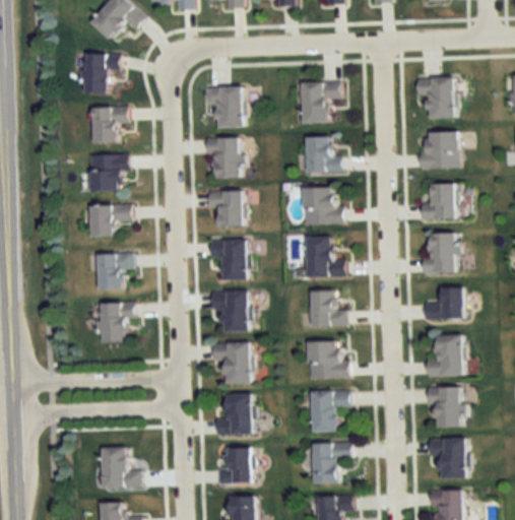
[(144,18),(122,0),(109,0),(88,24),(109,42),(123,24),(132,33),(144,18)]
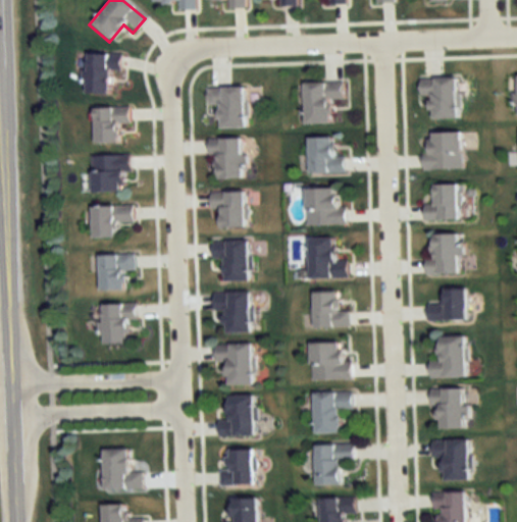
[(189,0),(190,7),(175,8),(174,0),(168,0),(169,3),(160,3),(159,0),(189,0)]
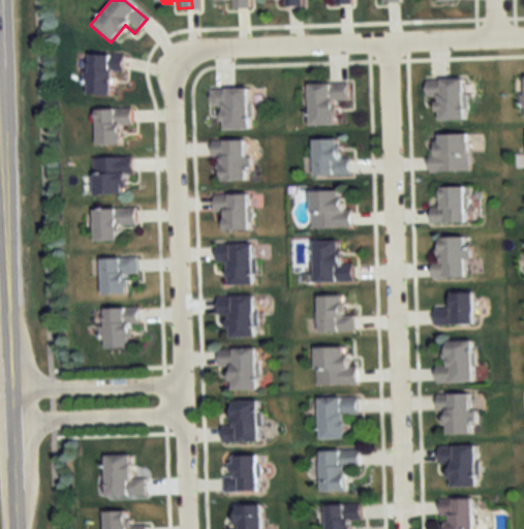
[(226,0),(227,9),(243,9),(243,0),(226,0)]
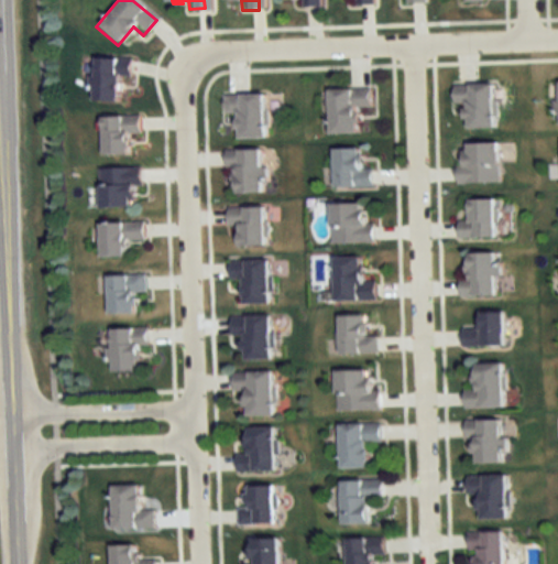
[(90,102),(116,102),(116,79),(128,79),(128,60),(91,60),(90,102)]
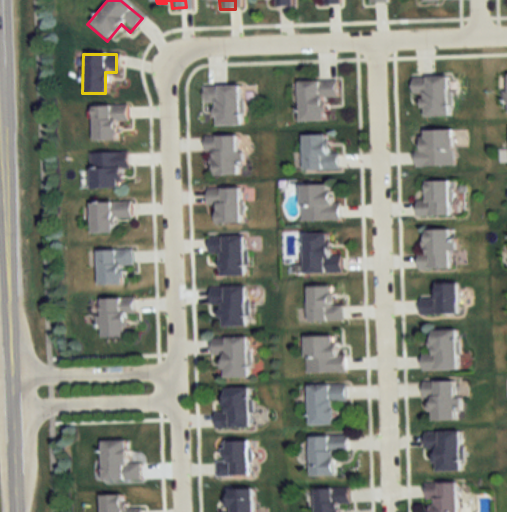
[(445,118),(445,78),(408,78),(408,96),(421,96),(421,118),(445,118)]
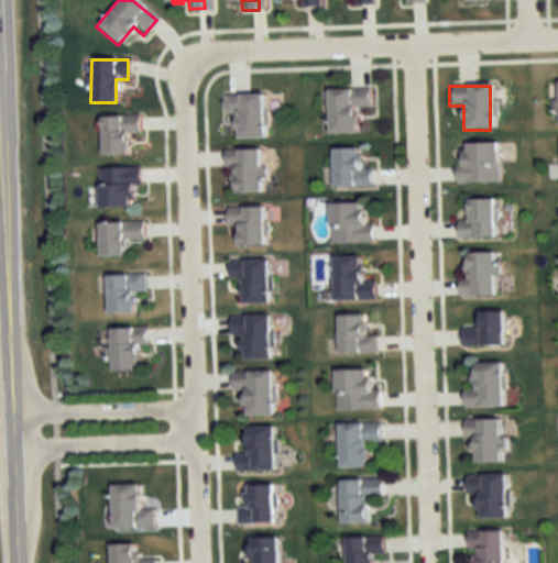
[(325,90),(325,134),(353,134),(353,109),(367,109),(367,90),(325,90)]
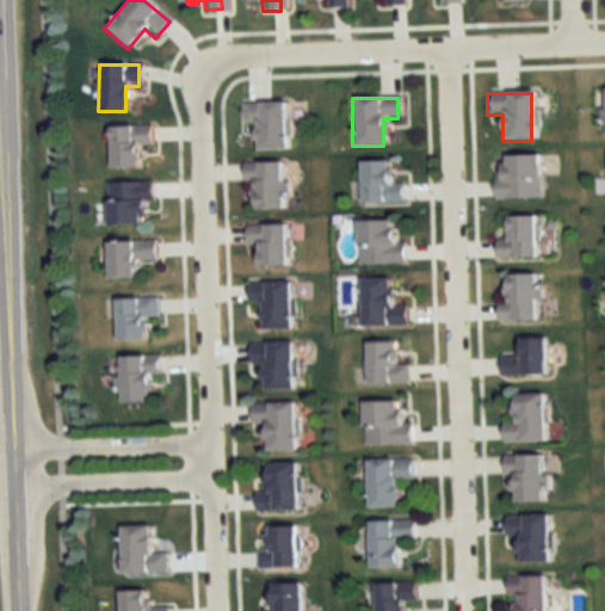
[(282,103),(238,104),(238,124),(254,124),(254,150),(283,150),(282,103)]
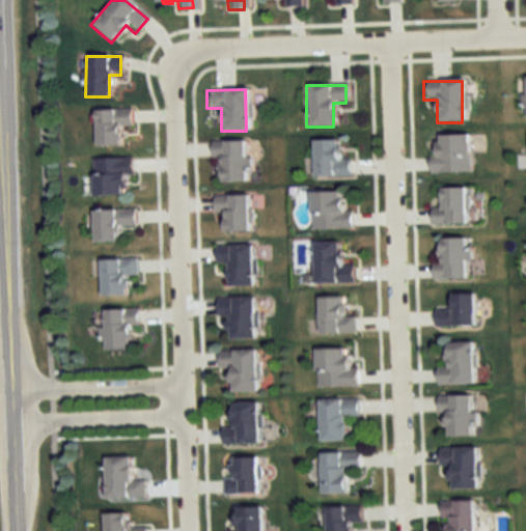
[(92,110),(92,147),(117,147),(117,127),(129,127),(129,110),(92,110)]
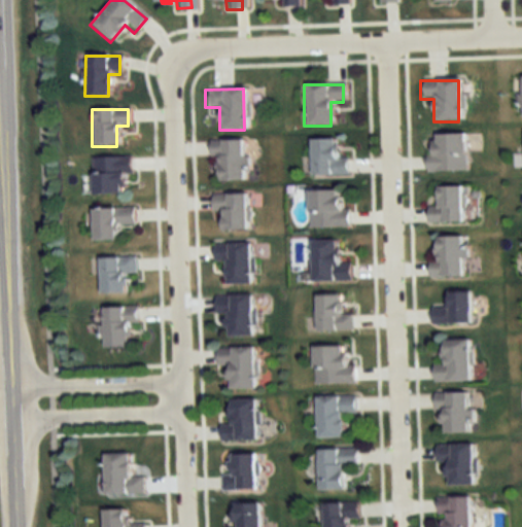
[(423,172),(462,172),(462,135),(432,135),(432,146),(423,146),(423,172)]
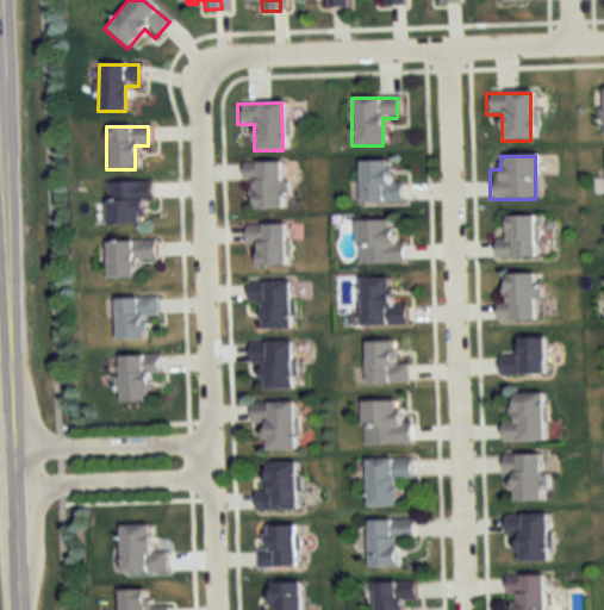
[(250,210),(280,209),(280,162),(240,163),(241,184),(250,184),(250,210)]
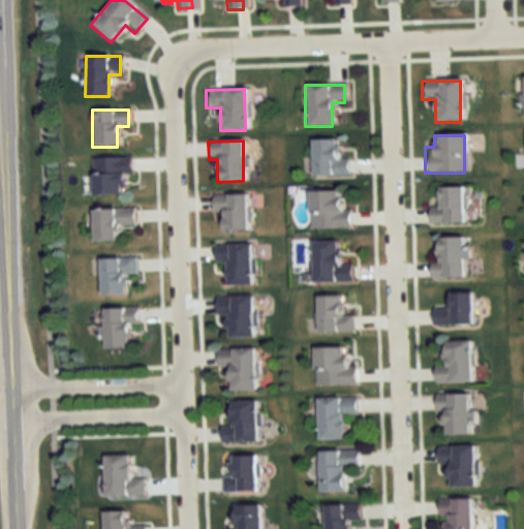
[(310,141),(310,177),(345,177),(345,159),(334,159),(334,141),(310,141)]
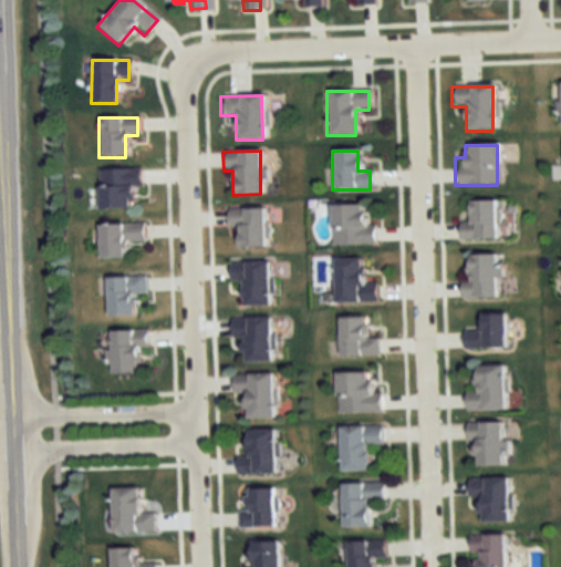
[(96,169),(96,208),(132,208),(132,189),(138,189),(138,169),(96,169)]
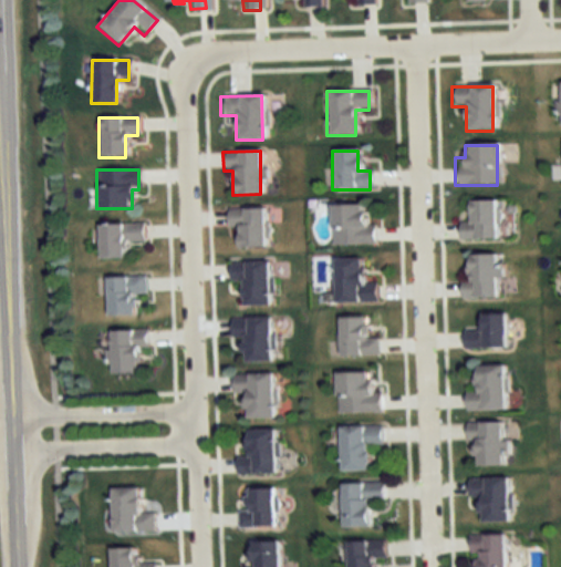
[(467,222),(457,222),(457,238),(494,238),(494,199),(467,199),(467,222)]
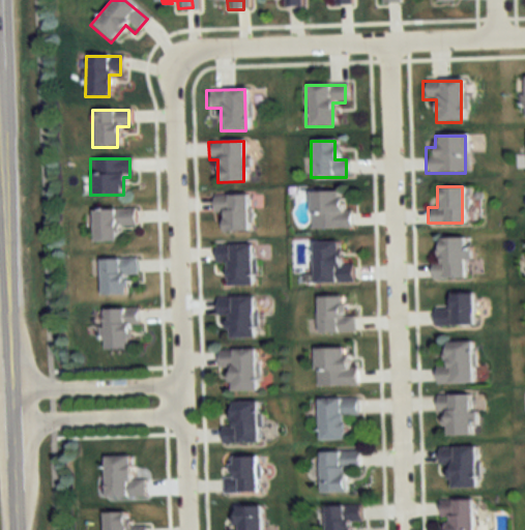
[(309,189),(309,228),(348,228),(348,210),(338,210),(338,189),(309,189)]
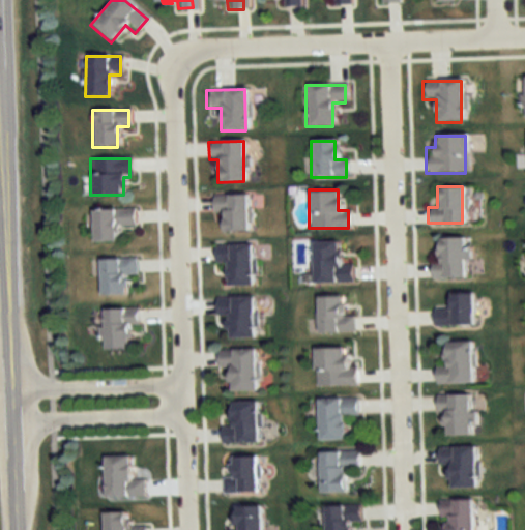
[(221,230),(245,230),(245,194),(210,194),(210,211),(221,211),(221,230)]
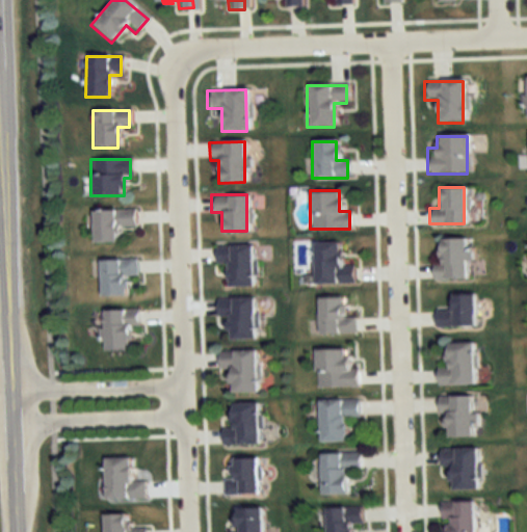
[(90,209),(90,241),(115,241),(115,227),(132,227),(132,209),(90,209)]
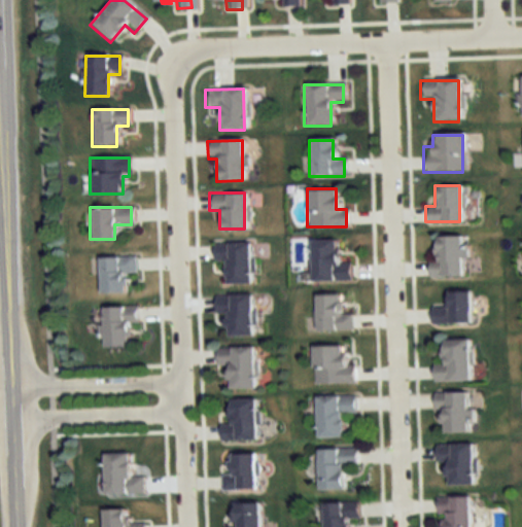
[(460,276),(460,236),(437,236),(437,258),(427,258),(427,276),(460,276)]
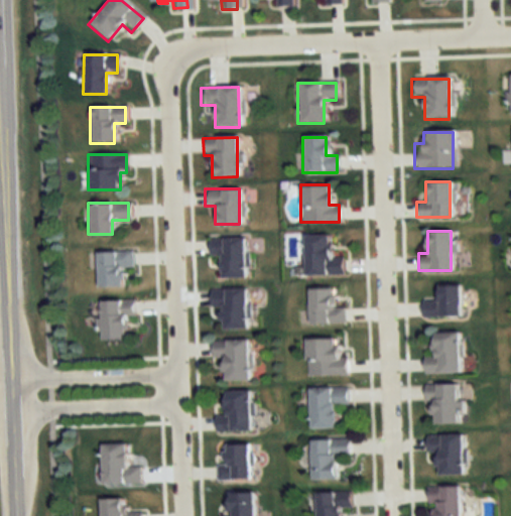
[(328,234),(303,234),(303,274),(341,274),(341,256),(328,256),(328,234)]
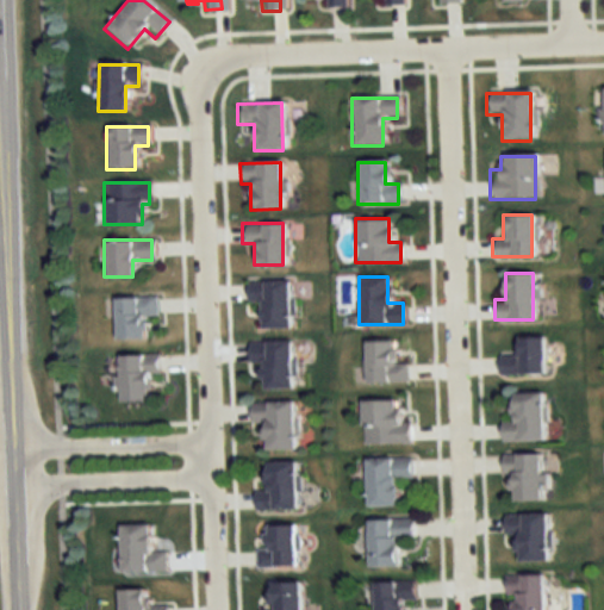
[(244,302),(259,302),(260,328),(287,327),(286,280),(244,280),(244,302)]
